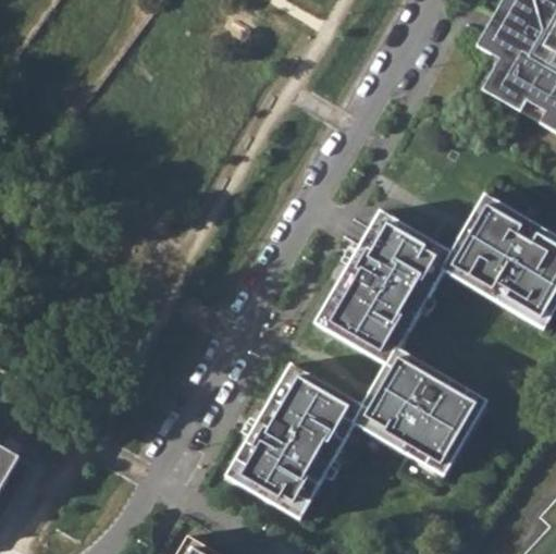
[(519,0),(507,23),(523,33),(506,63),(489,94),(490,95),(496,84),(551,115),(544,126),(555,133),(555,75),(545,69),(554,52),(555,49),(555,0),(519,0)]
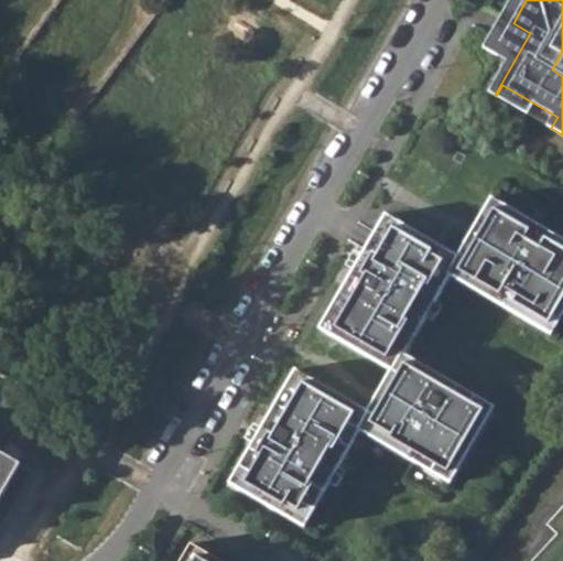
[(530,33),(513,23),(495,54),(512,64),(530,33)]
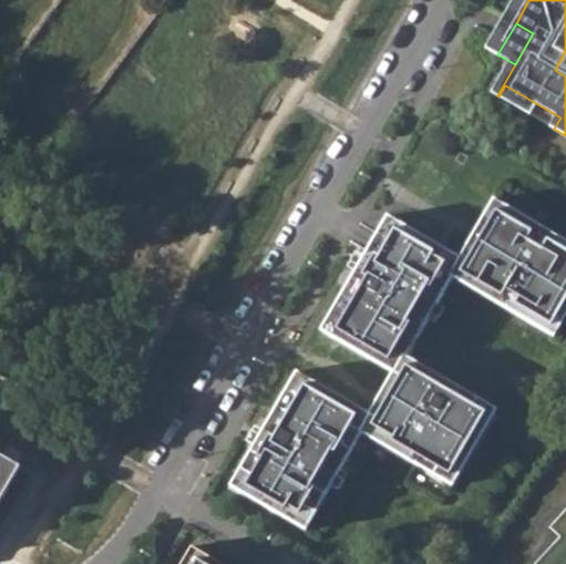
[(565,54),(564,53),(555,70),(565,77),(565,54)]
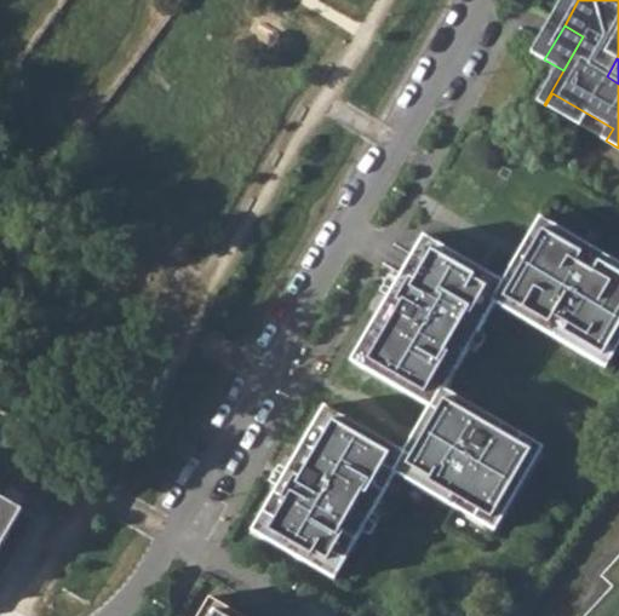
[(613,128),(552,93),(545,105),(606,140),(613,128)]
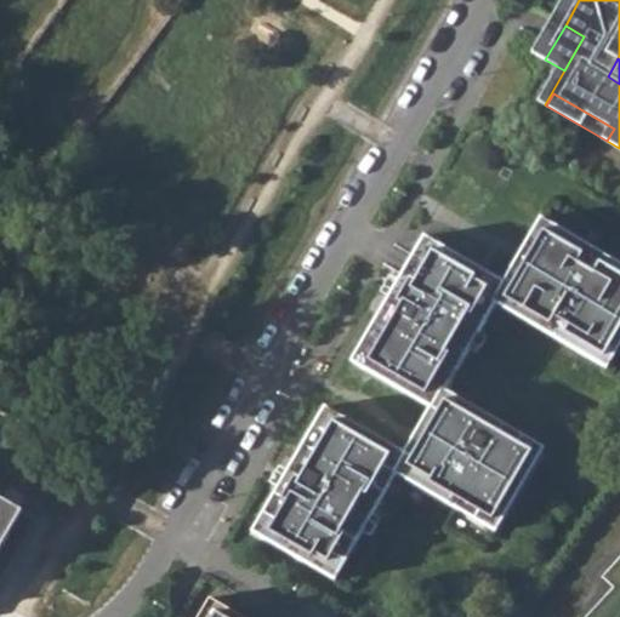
[(502,276),(420,230),(348,356),(428,401),(403,446),(323,401),(251,529),(335,576),(394,469),(500,527),(547,443),(448,387),(496,300),(608,363),(619,341),(619,257),(540,212),(502,276)]
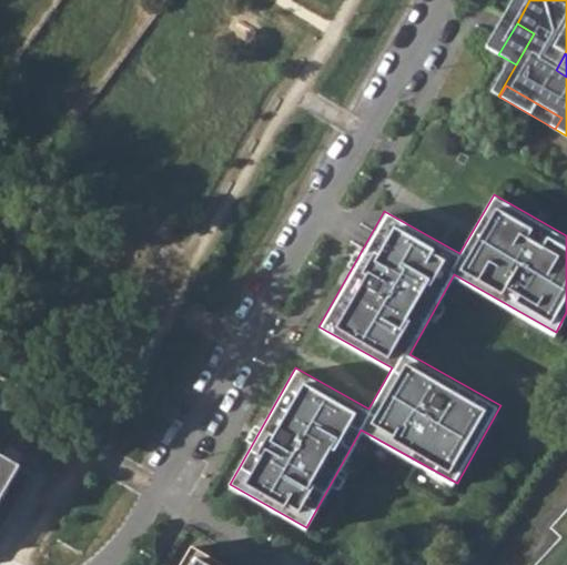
[(0,530),(33,475),(0,455),(0,530)]
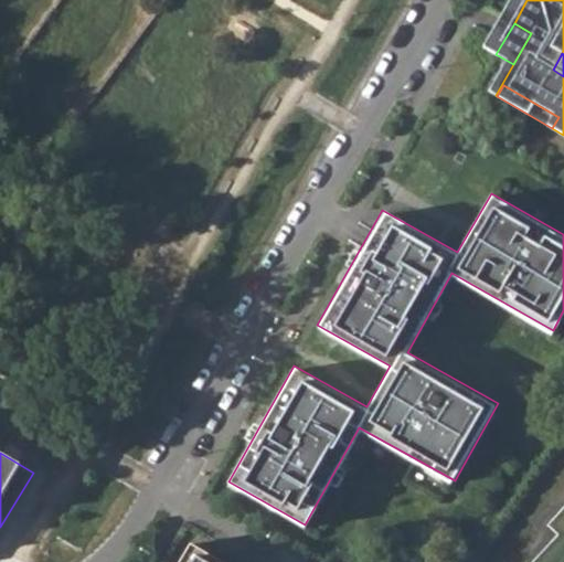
[(226,561),(190,541),(178,561),(226,561)]
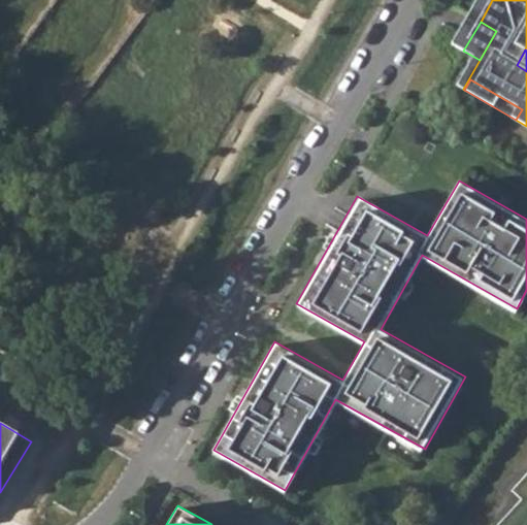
All buildings are outlined.
